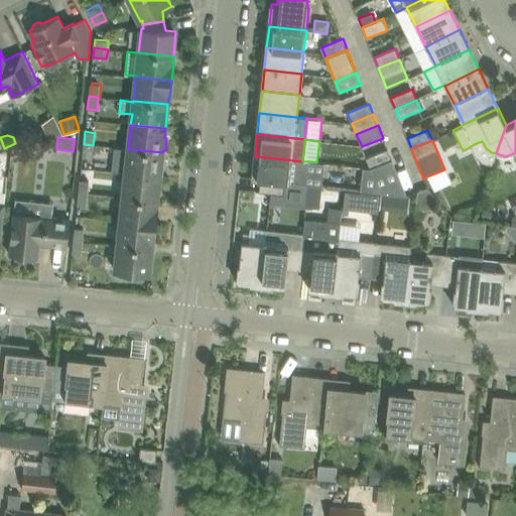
[(486,148),(482,141),(474,144),(471,146),(476,156),(483,162),(493,165),(496,153),(491,152),(486,148)]
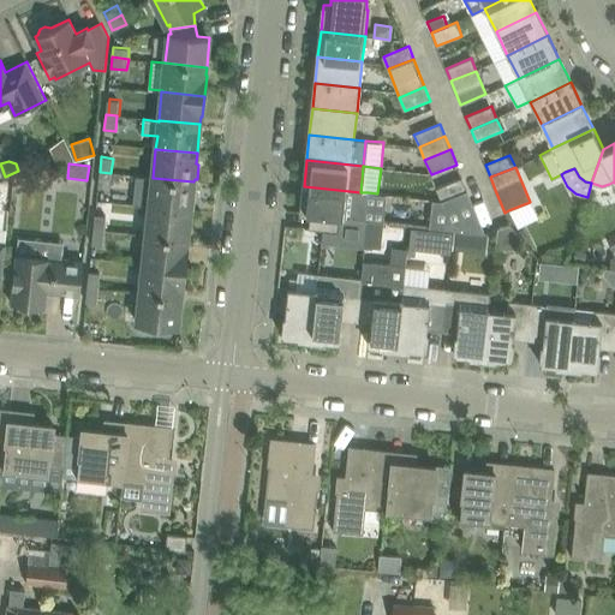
[(100,172),(97,187),(109,189),(111,173),(100,172)]
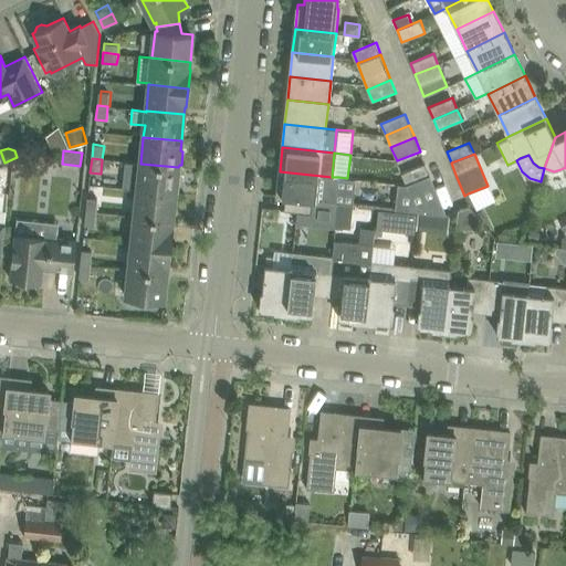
[(125,163),(123,188),(137,189),(176,194),(177,184),(179,185),(180,170),(178,170),(178,167),(140,164),(125,163)]
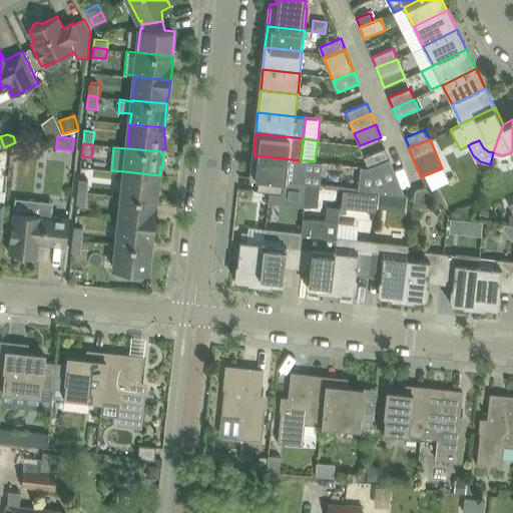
[(363,156),(368,167),(389,158),(384,147),(363,156)]
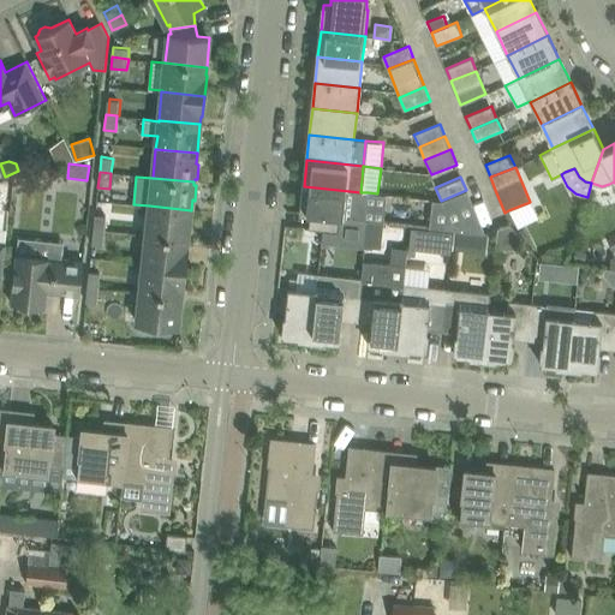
[(300,213),(310,214),(340,216),(364,220),(368,192),(360,192),(304,186),(300,213)]
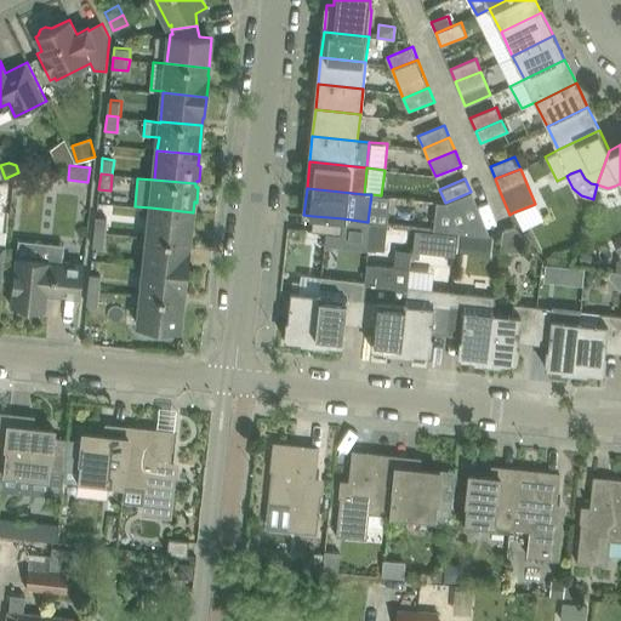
[(437,201),(434,229),(449,231),(460,232),(473,234),(488,235),(476,204),(471,192),(445,203),(437,201)]
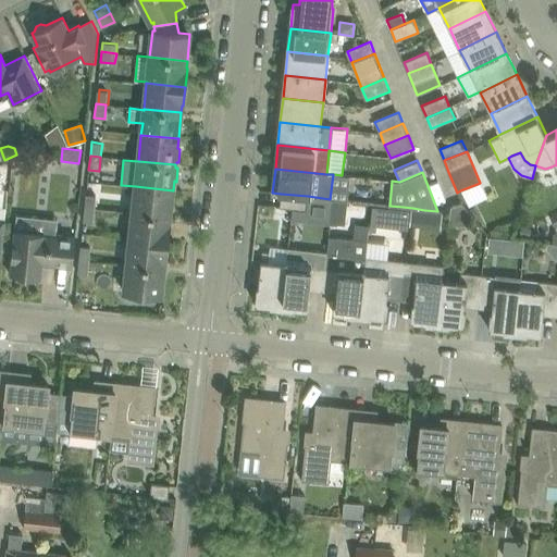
[(333,174),(330,199),(333,199),(347,200),(350,176),(342,175),(333,174)]
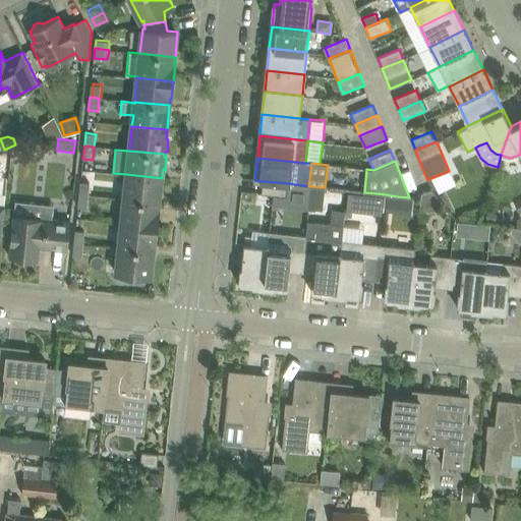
[(456,186),(449,171),(430,178),(438,194),(456,186)]
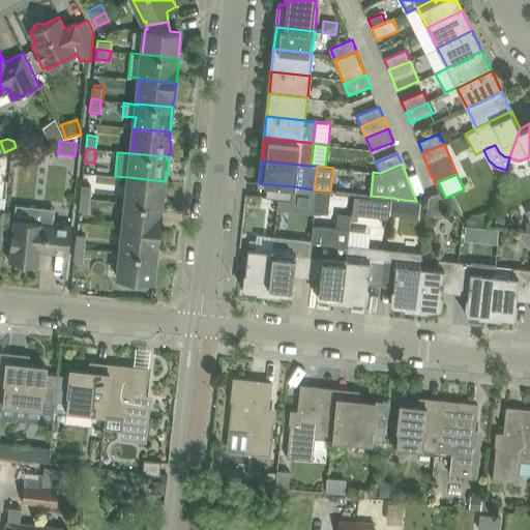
[(128,177),(126,202),(162,206),(165,181),(128,177)]
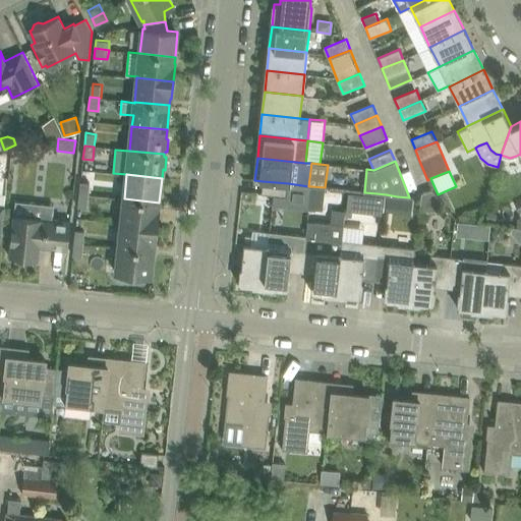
[(80,181),(79,194),(89,195),(90,182),(80,181)]
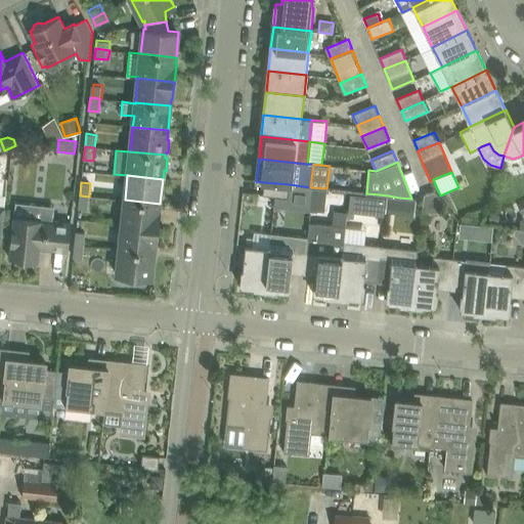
[(290,184),(264,182),(263,194),(275,195),(284,197),(288,198),(289,186),(290,184)]
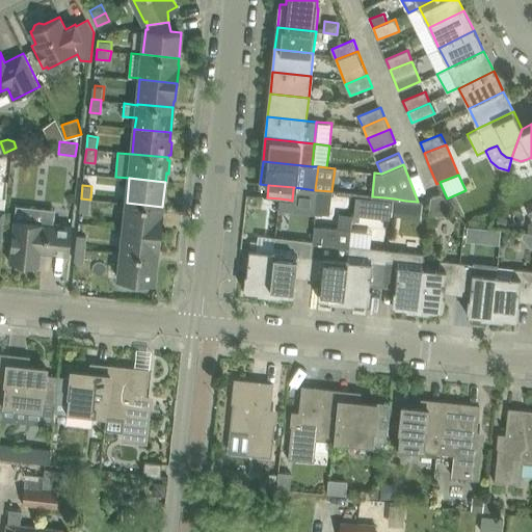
[(294,187),(291,211),(315,214),(318,190),(294,187)]
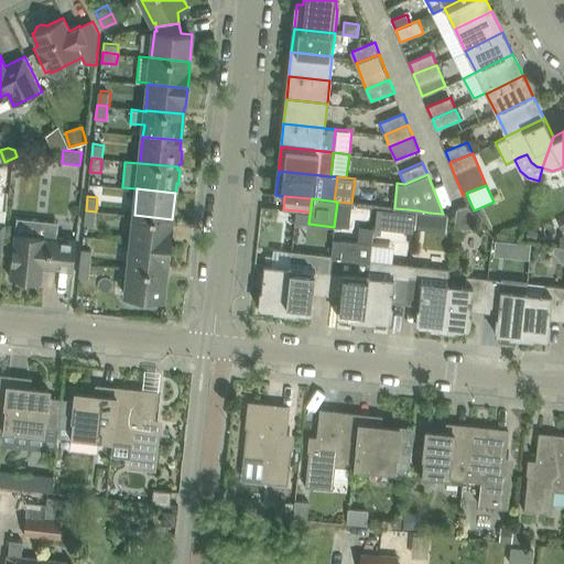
[(456,209),(455,227),(468,228),(469,228),(477,217),(467,205),(456,209)]
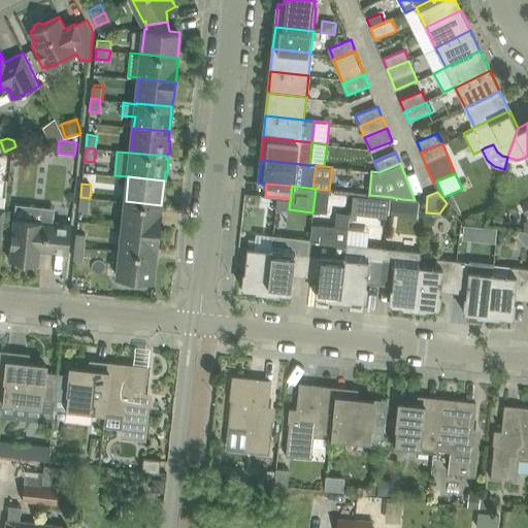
[(353,196),(352,212),(386,217),(388,200),(353,196)]
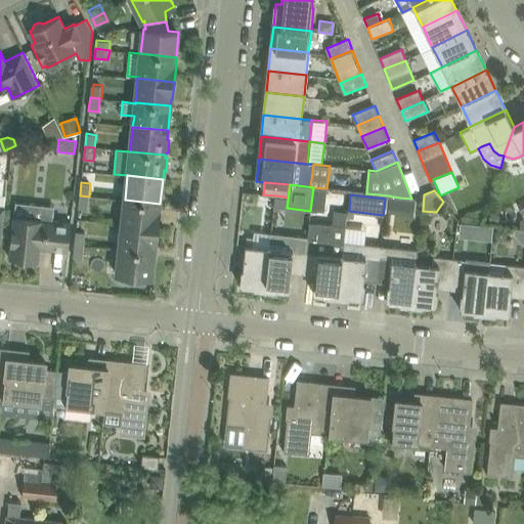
[(80,195),(78,209),(88,210),(89,197),(80,195)]
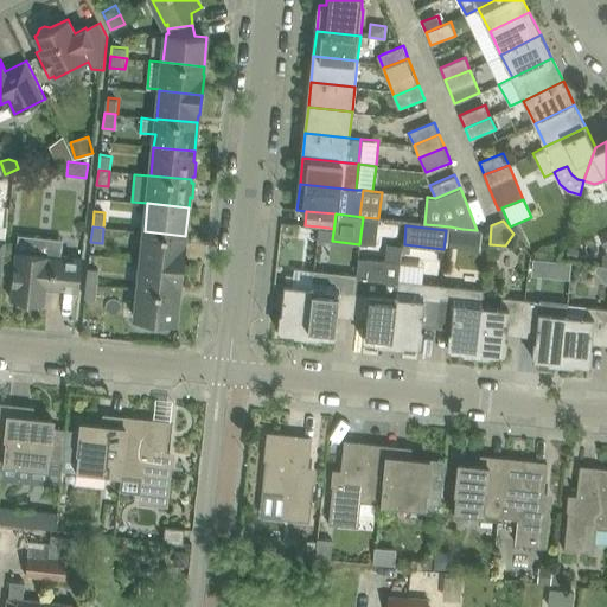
[(319,227),(318,240),(332,241),(333,230),(333,229),(328,228),(319,227)]
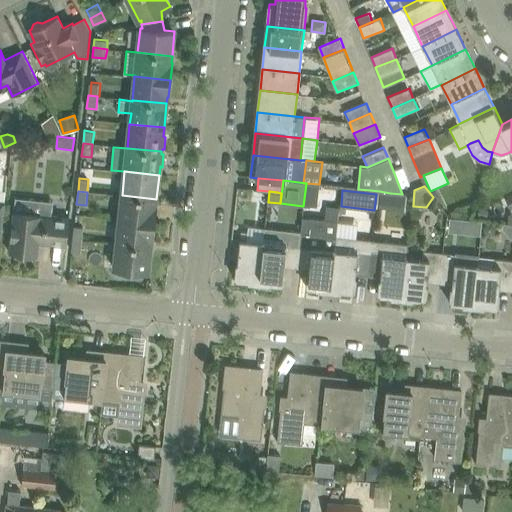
[(379,191),(377,207),(388,209),(390,193),(379,191)]
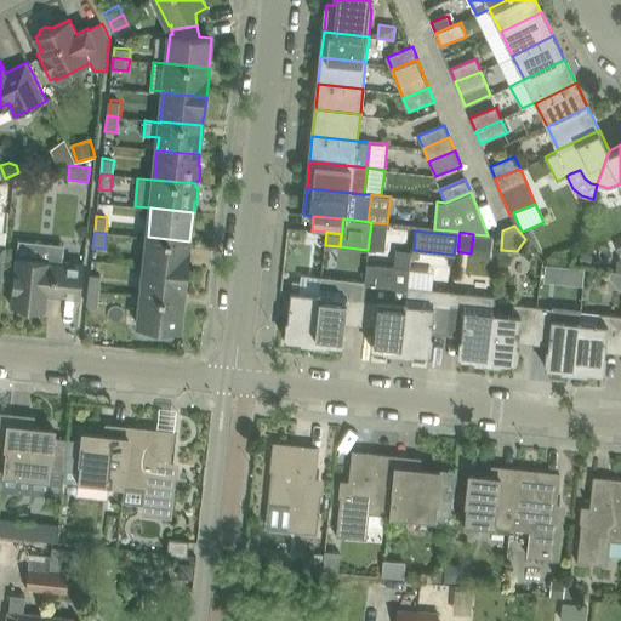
[(473,234),(471,254),(490,255),(493,237),(488,235),(473,234)]
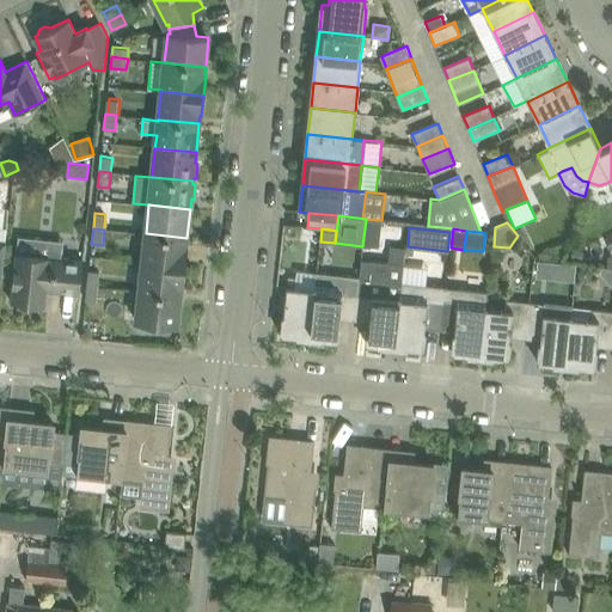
[(146,233),(142,262),(184,267),(187,246),(185,246),(187,238),(146,233)]
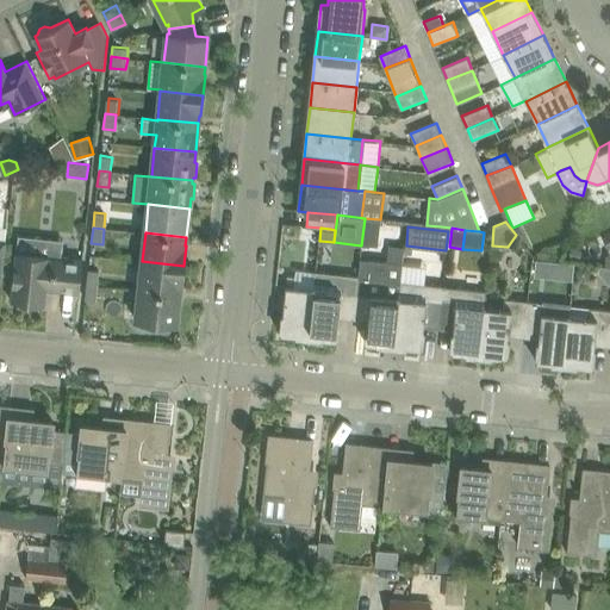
[(582,251),(571,249),(568,260),(580,262),(582,251)]
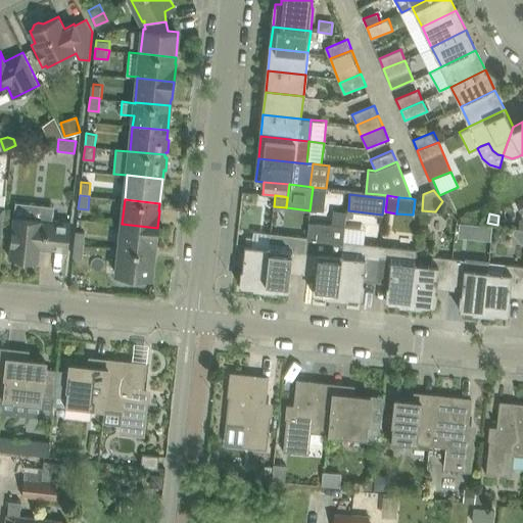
[(14,217),(12,237),(9,257),(16,258),(16,262),(31,264),(31,259),(38,260),(39,247),(68,250),(72,222),(53,220),(53,222),(42,220),(14,217)]
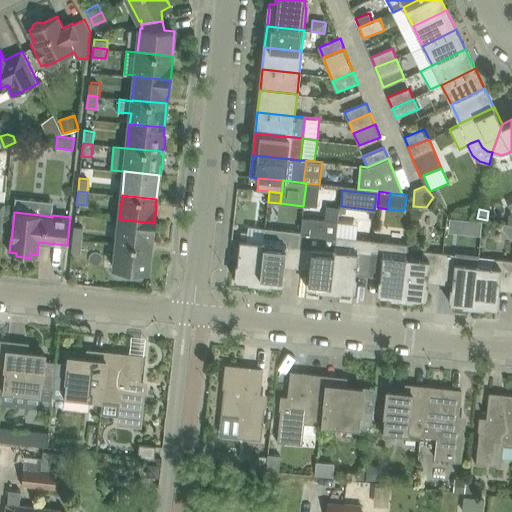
[(450,217),(448,228),(461,229),(462,219),(450,217)]
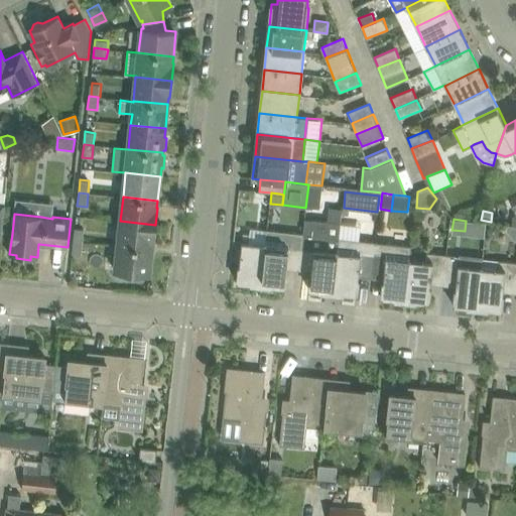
[(302,236),(299,264),(312,265),(309,289),(333,292),(339,240),(341,223),(311,220),(309,236),(302,236)]
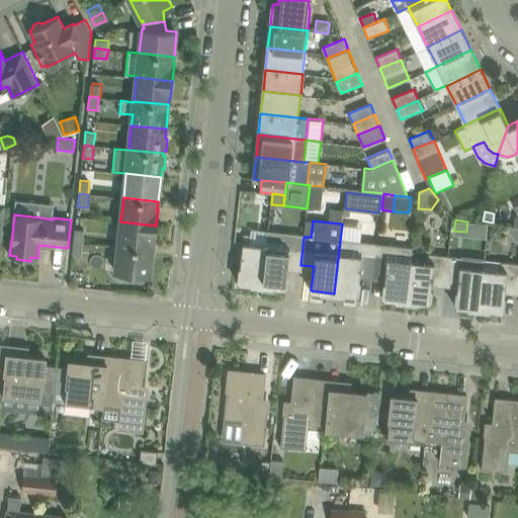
[(120,222),(117,246),(153,250),(154,243),(155,243),(156,226),(120,222)]
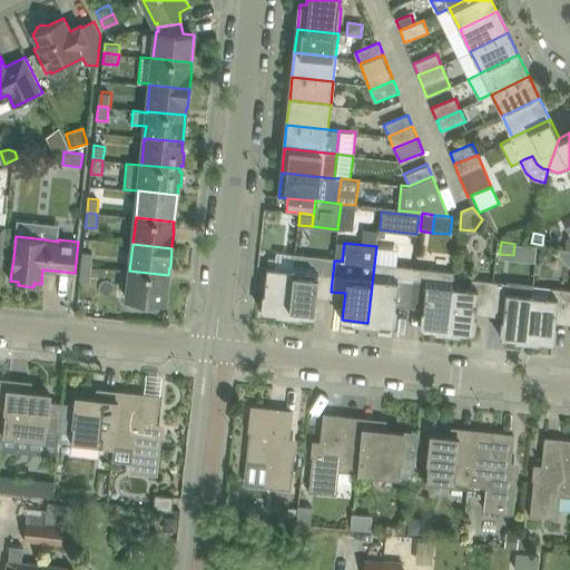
[(536,246),(514,244),(513,255),(534,257),(536,246)]
